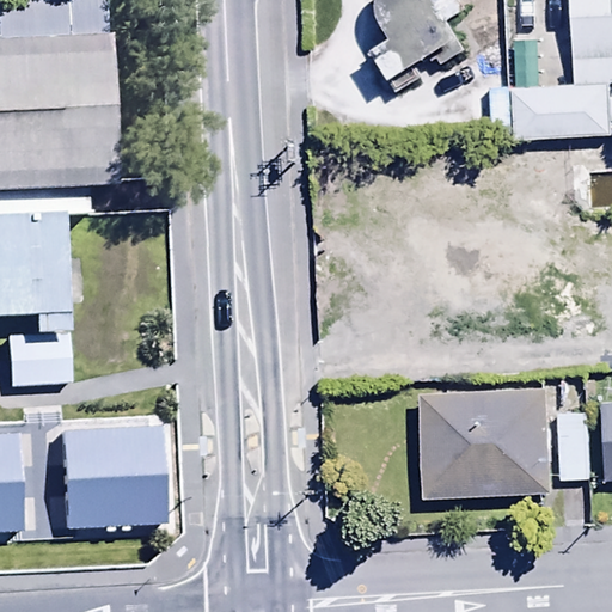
[(102,0),(0,0),(0,197),(116,189),(102,0)]
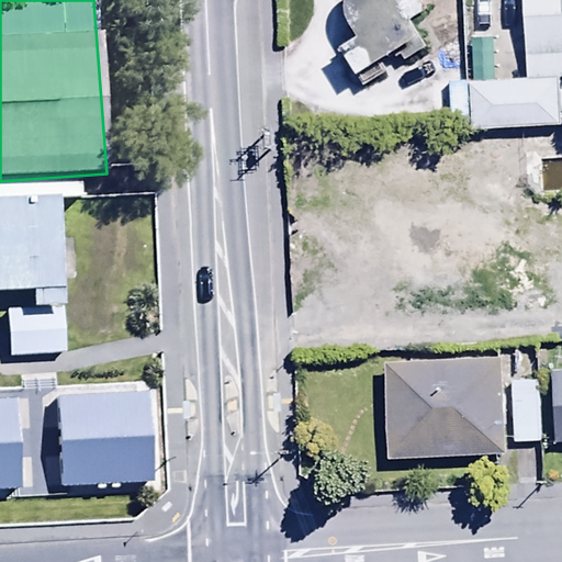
[(427,11),(419,0),(346,0),(344,11),(345,18),(356,34),(338,45),(364,88),(385,75),(379,64),(393,55),(396,60),(401,58),(403,63),(426,48),(409,22),(427,11)]
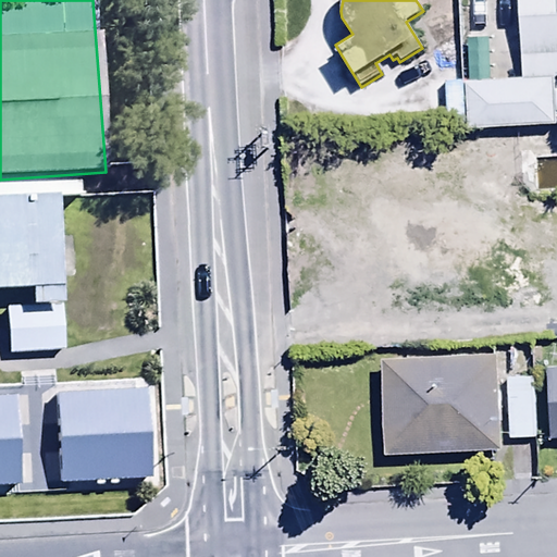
[(556,0),(518,0),(521,78),(552,79),(556,78),(556,0)]
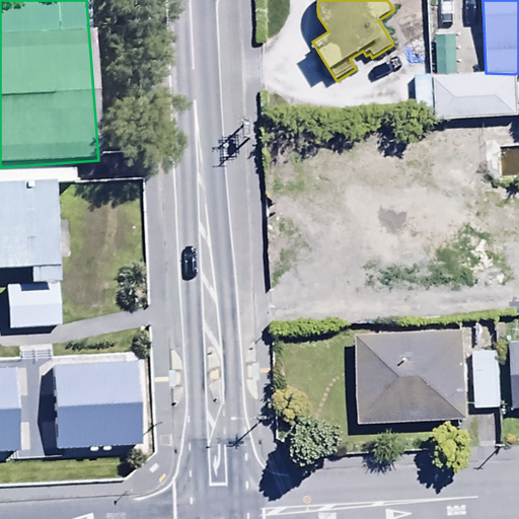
[(518,105),(516,106),(514,74),(433,75),(434,121),(518,117),(518,105)]
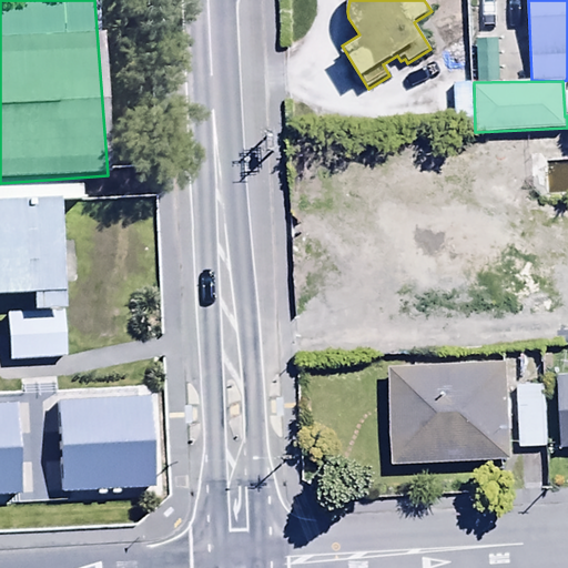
[(475,132),(474,82),(435,84),(437,133),(475,132)]
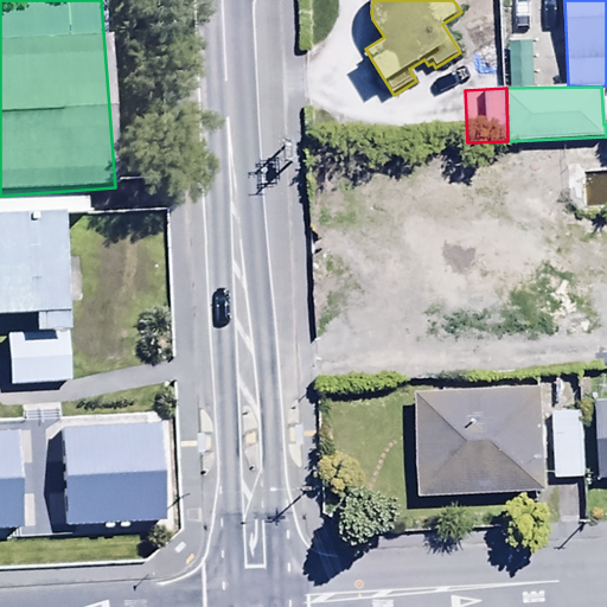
[(64,206),(0,210),(0,321),(71,317),(64,206)]
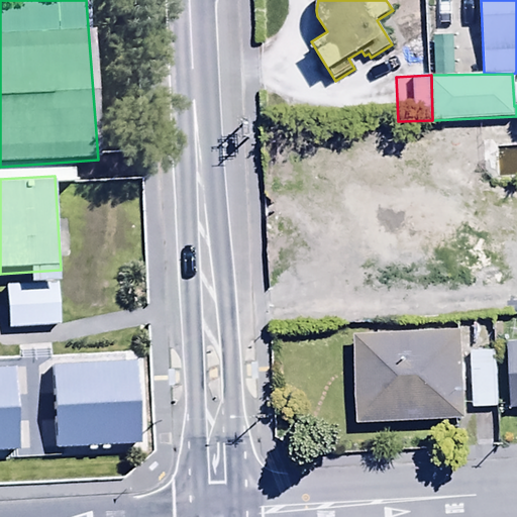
[(72,279),(9,283),(11,322),(74,318),(72,279)]
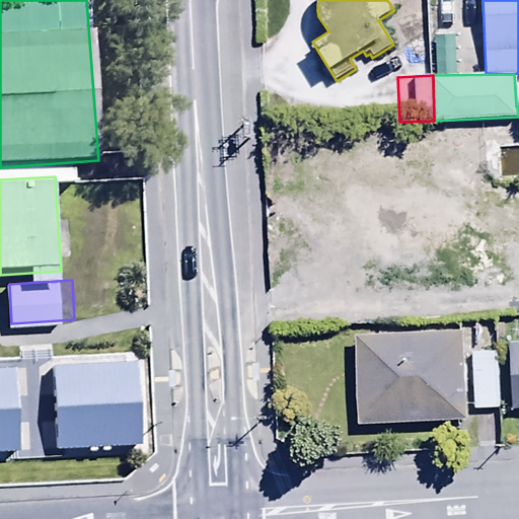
[(461,331),(357,336),(360,425),(465,421),(461,331)]
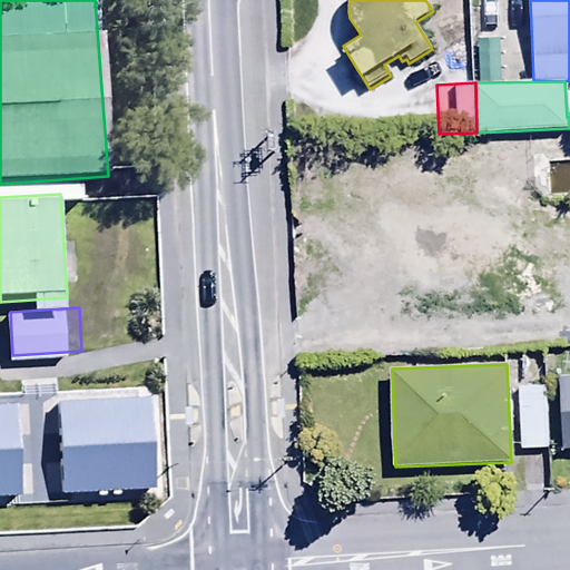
[(569,451),(569,375),(559,376),(562,452),(569,451)]
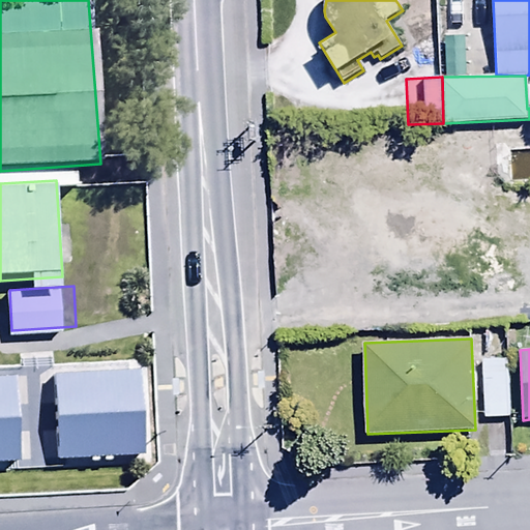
[(507,359),(482,360),(484,417),(510,416),(507,359)]
